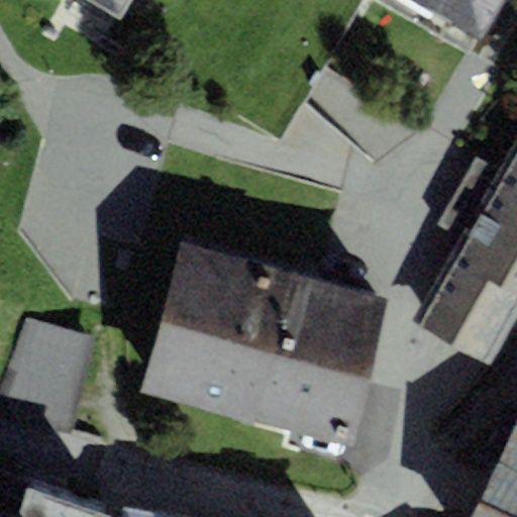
[(106,0),(124,10),(129,0),(106,0)]
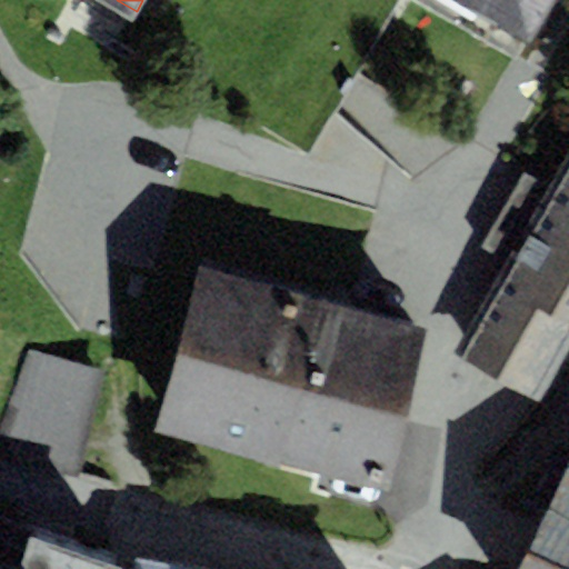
[(470,0),(528,33),(547,0),(470,0)]
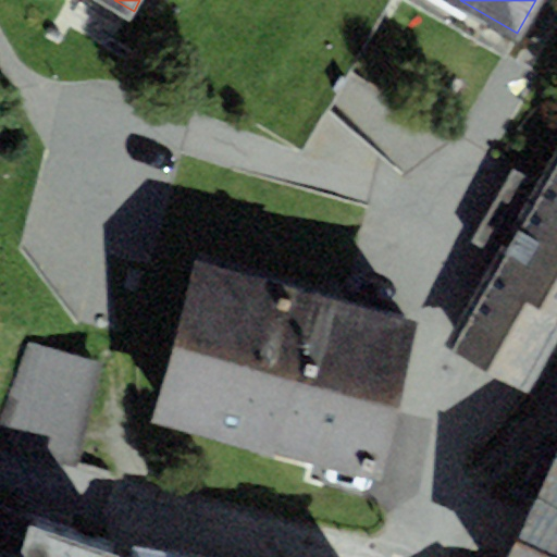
[(556,145),(535,184),(512,171),(471,243),(496,257),(556,292),(556,145)]
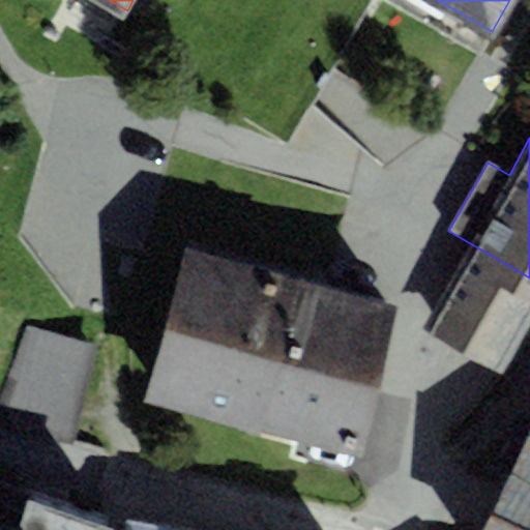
[(529,334),(529,277),(472,244),(424,325),(507,374),(529,334)]
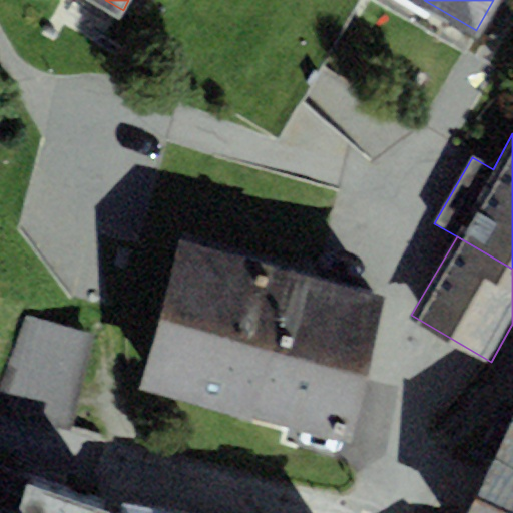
[(388,297),(180,242),(141,390),(348,445),(388,297)]
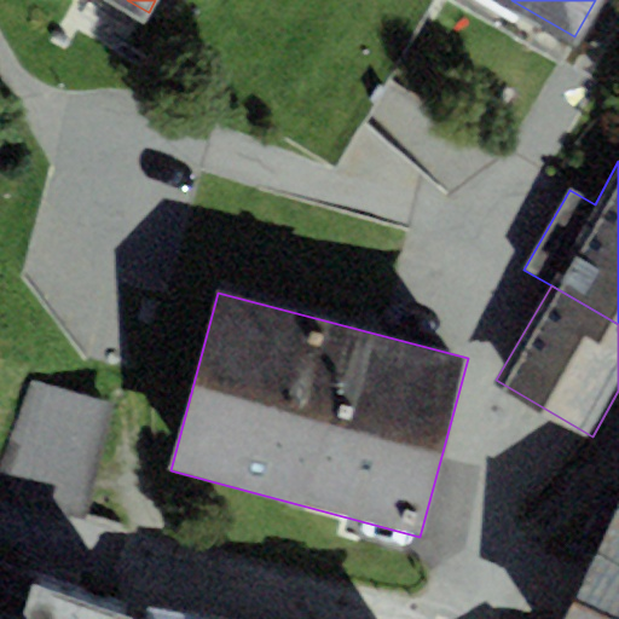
[(116,404),(28,381),(0,485),(0,497),(85,520),(116,404)]
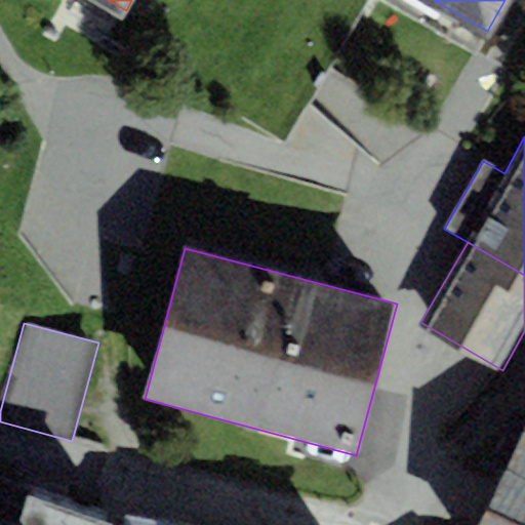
[(524,524),(524,431),(479,524),(524,524)]
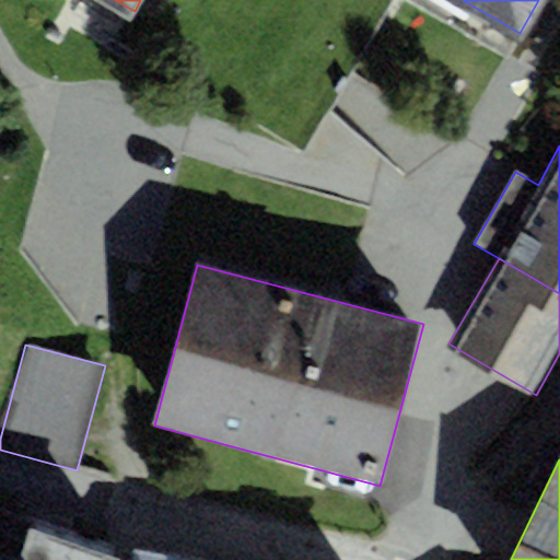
[(119,559),(30,532),(21,559),(19,559),(0,553),(0,559),(119,559)]
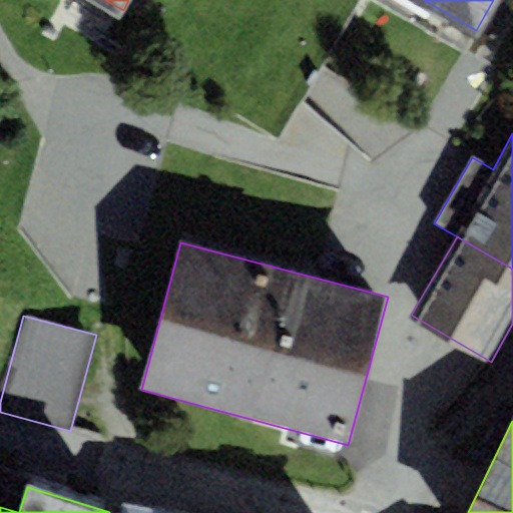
All buildings are outlined.
